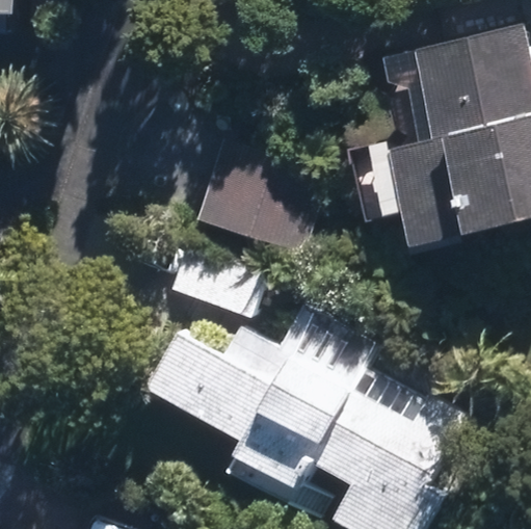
[(0,0),(0,29),(34,31),(35,0),(0,0)]
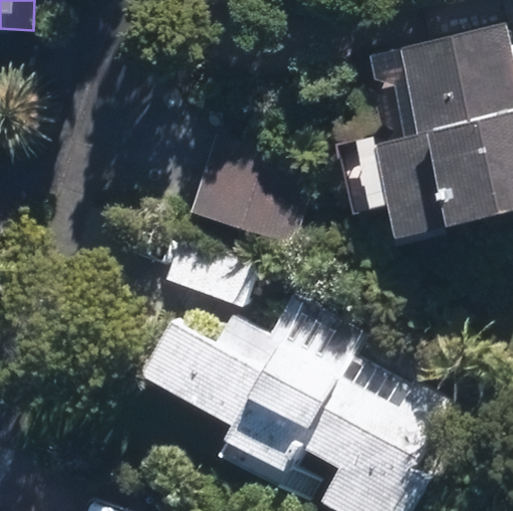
[(350,213),(387,207),(391,230),(512,204),(512,43),(511,44),(506,22),(364,51),(383,140),(372,142),(373,147),(339,153),(350,213)]
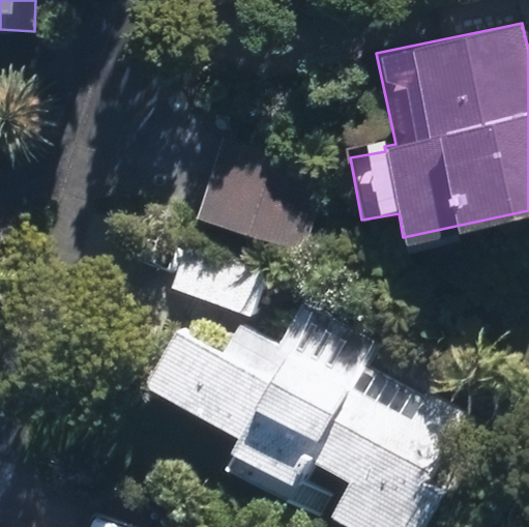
[(327,171),(226,138),(200,214),(301,249),(327,171)]
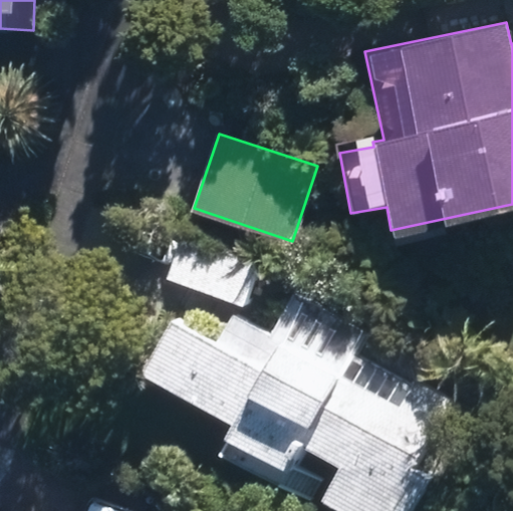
[(265,261),(182,233),(166,281),(250,308),(265,261)]
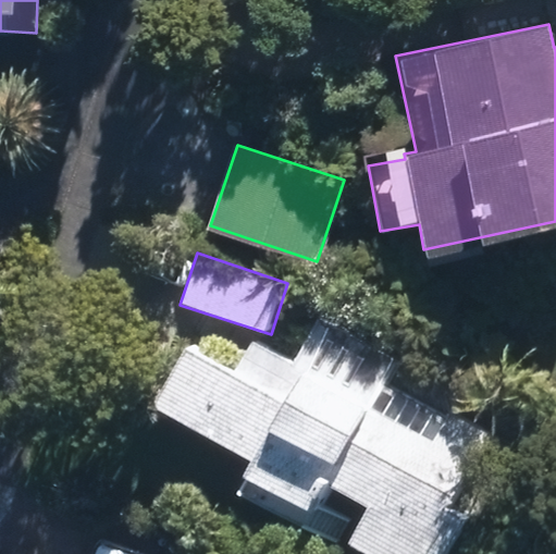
[(454,553),(510,448),(390,384),(399,365),(313,319),(291,361),(254,342),(235,374),(184,347),(152,406),(246,456),(230,485),(304,525),(323,488),(366,509),(348,542),(370,553),(454,553)]
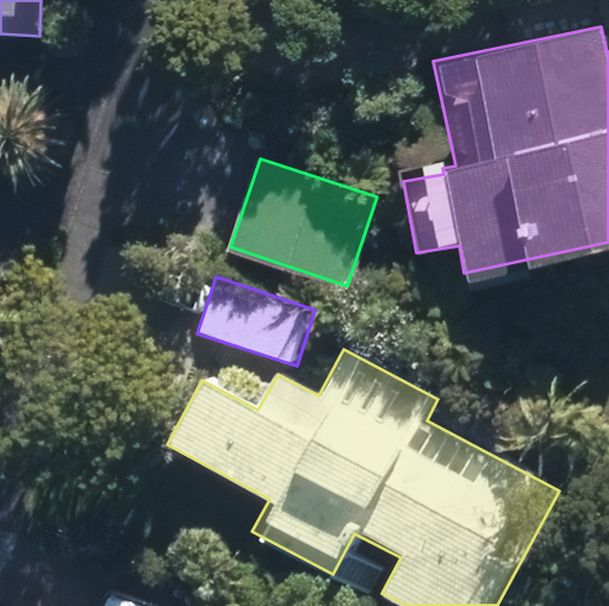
All buildings are outlined.
